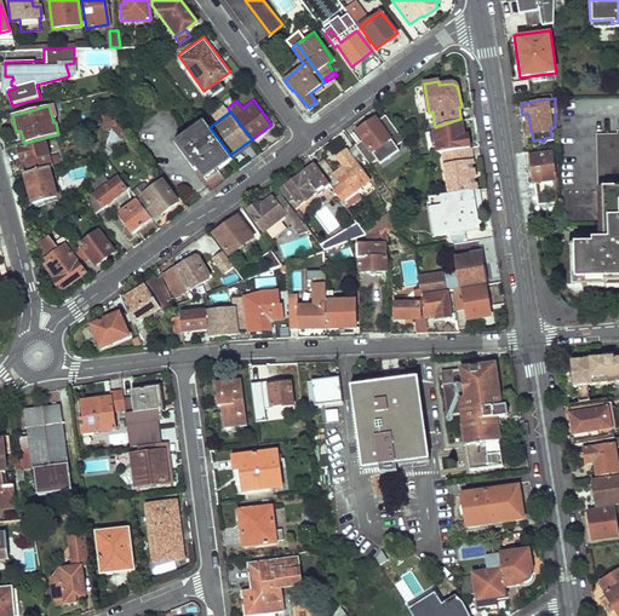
[(365,156),(370,162),(377,156),(379,161),(400,147),(396,143),(403,137),(385,111),(379,116),(376,111),(354,127),(361,137),(355,142),(365,156)]
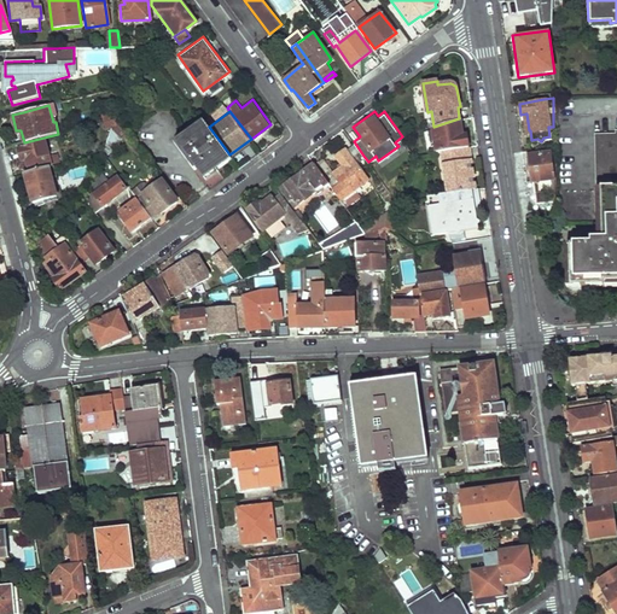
[(203,118),(176,138),(205,176),(232,157),(230,155),(209,127),(203,118)]
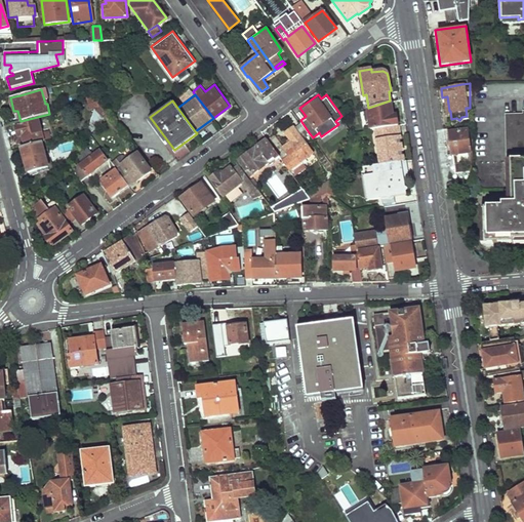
[(367,109),(371,129),(386,127),(398,125),(396,115),(394,115),(391,101),(390,101),(368,108),(367,109)]
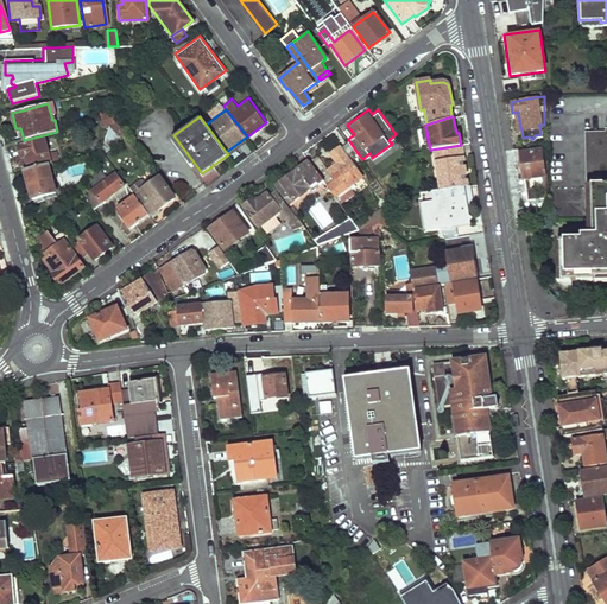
[(580,242),(558,242),(560,285),(594,284),(594,280),(606,280),(606,125),(605,126),(605,128),(583,129),(586,186),(590,186),(592,237),(580,239),(580,242)]
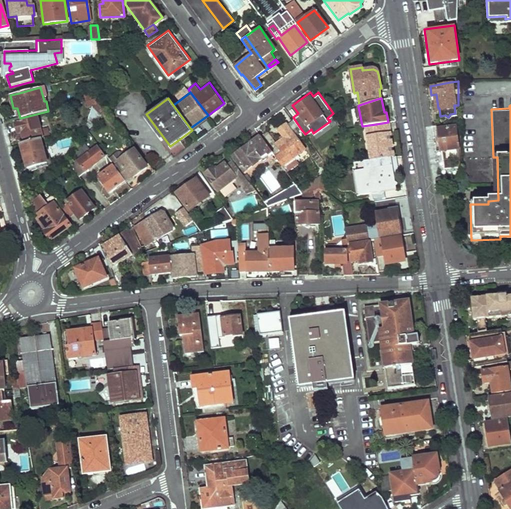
[(273,152),(282,164),(295,155),(307,147),(296,132),(301,129),(293,117),(287,121),(286,119),(276,126),(282,135),(275,139),(268,129),(260,134),(272,150),(273,152)]
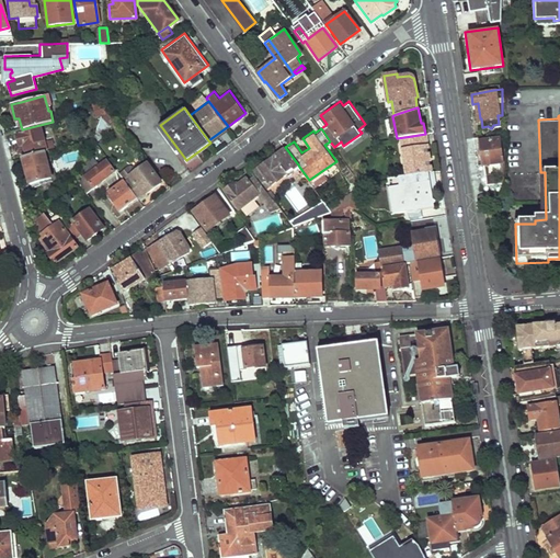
[(23,146),(26,158),(44,154),(47,152),(41,131),(16,136),(19,147),(23,146)]
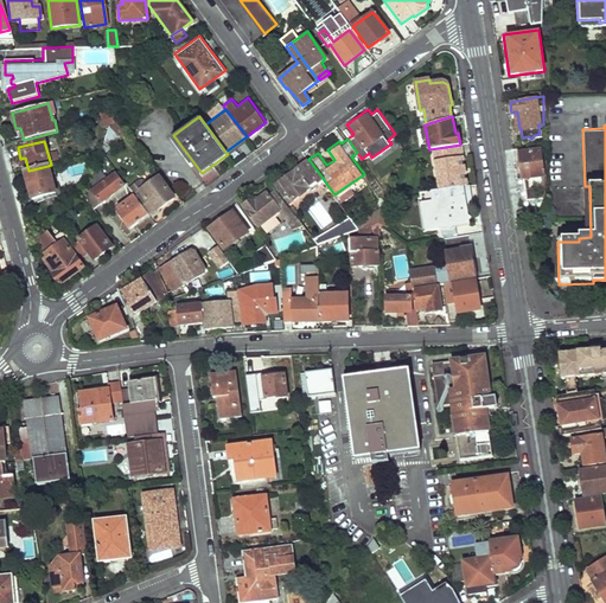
[(437,162),(440,187),(466,184),(460,145),(446,147),(447,160),(437,162)]
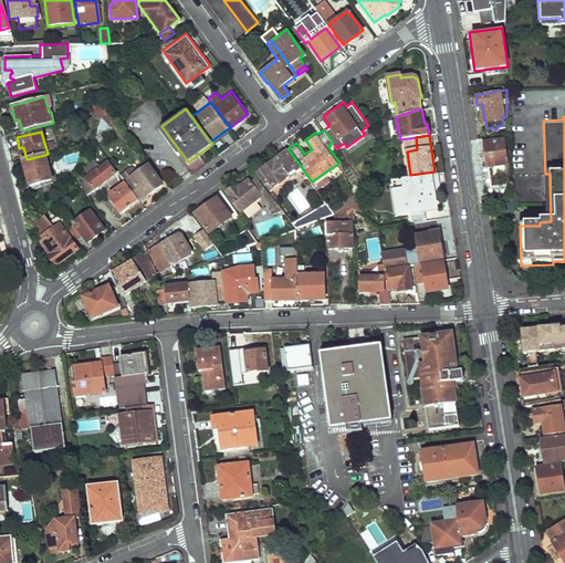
[(506,159),(502,138),(482,142),(485,166),(487,166),(490,187),(505,185),(506,159)]
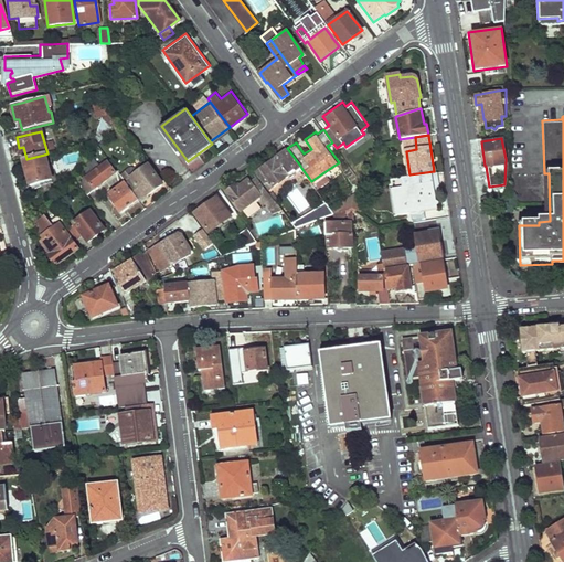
[(285,146),(254,169),(268,189),(293,171),(300,166),(287,148),(285,146)]
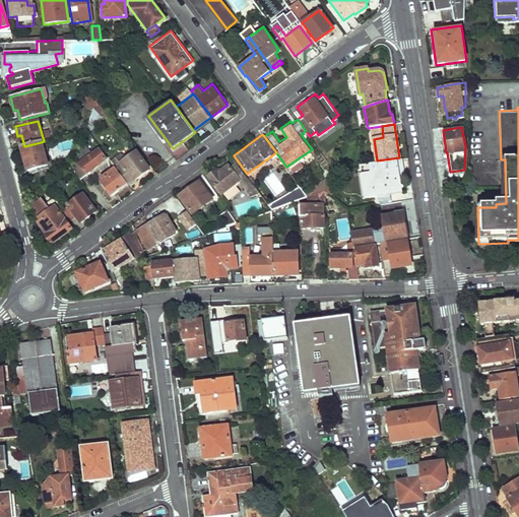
[(73,169),(83,182),(89,177),(87,173),(106,158),(99,149),(92,152),(83,141),(73,169)]
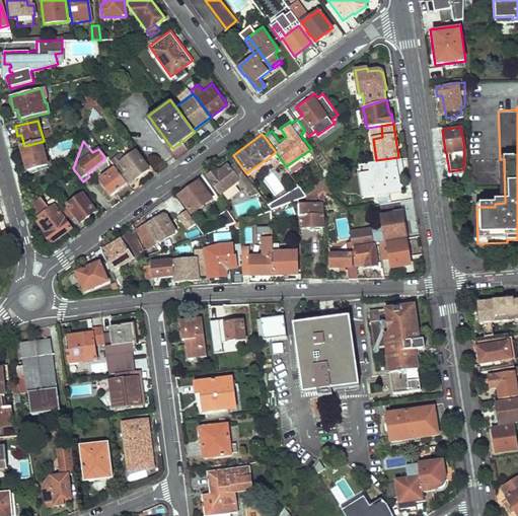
[(20,147),(28,171),(48,165),(41,142),(24,146),(20,147)]
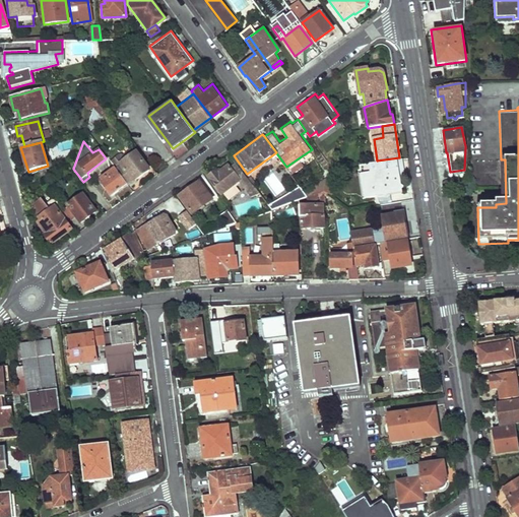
[(124,156),(126,159),(136,152),(133,149),(124,156)]
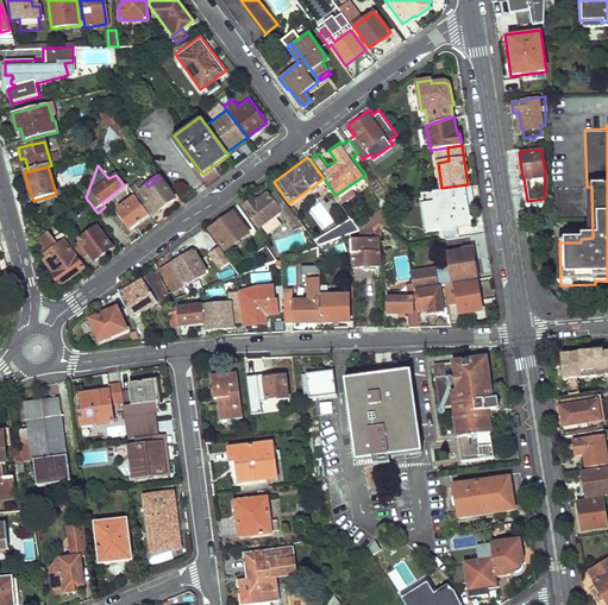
[(149,214),(150,215),(174,197),(160,178),(148,187),(145,183),(142,182),(131,189),(138,197),(149,214)]
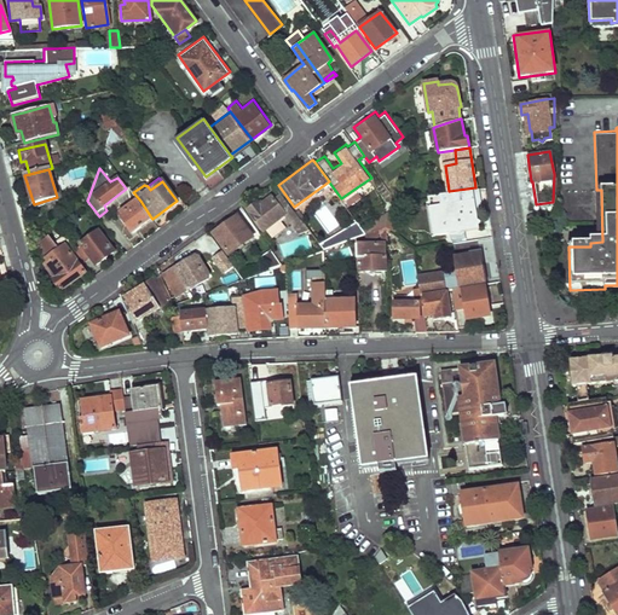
[(364,198),(357,187),(341,198),(350,209),(364,198)]
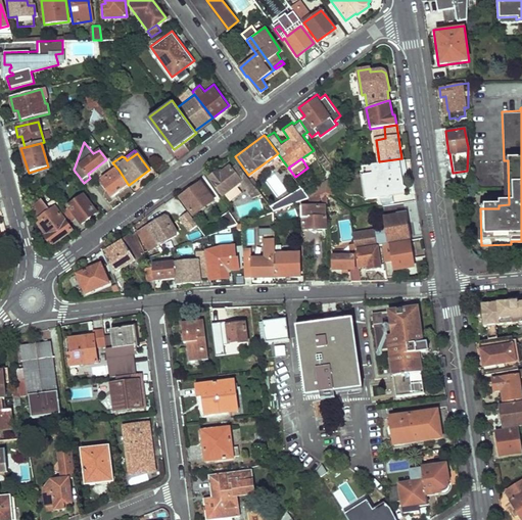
[(218,166),(207,175),(222,194),(239,181),(251,195),(261,192),(237,160),(232,164),(229,161),(220,169),(218,166)]
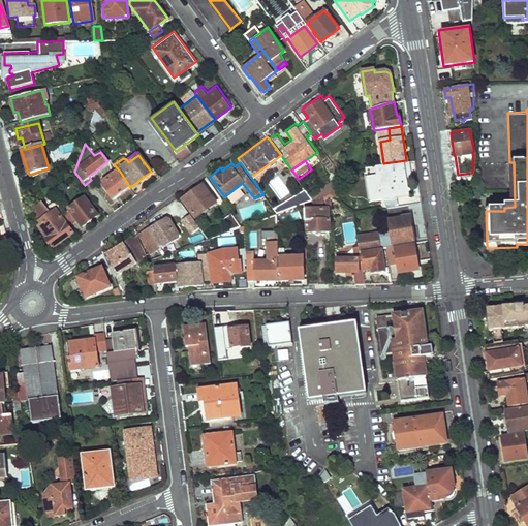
[(368,167),(374,203),(410,196),(407,181),(413,180),(411,171),(406,172),(404,162),(368,167)]
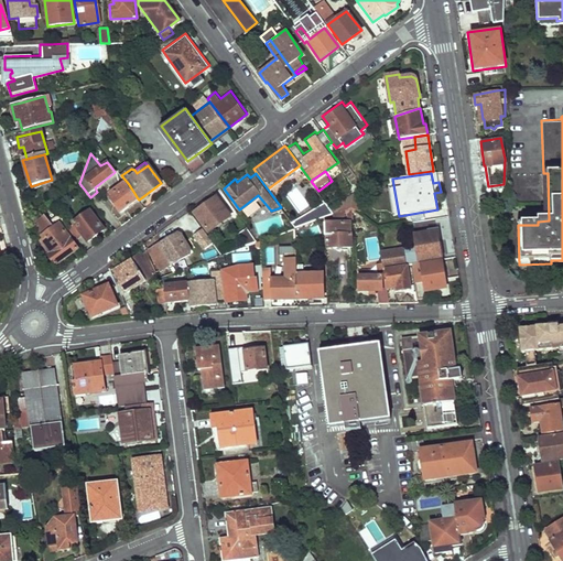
[(128,183),(111,196),(121,211),(138,198),(128,183)]
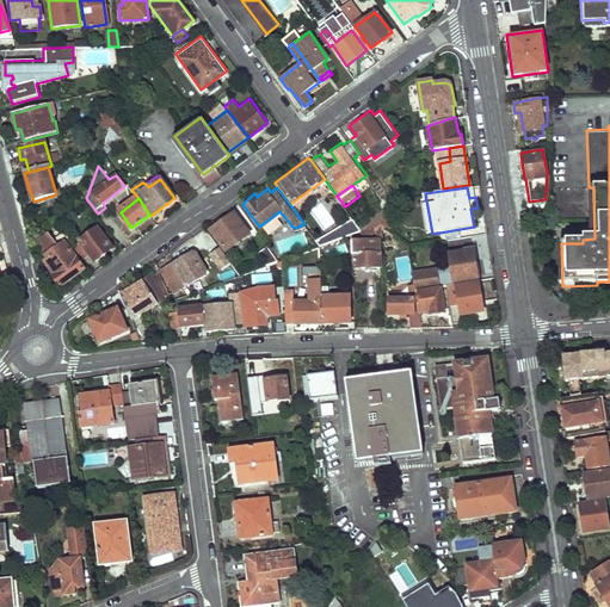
[(386,206),(383,205),(356,222),(361,228),(380,222),(382,215),(384,209),(386,206)]
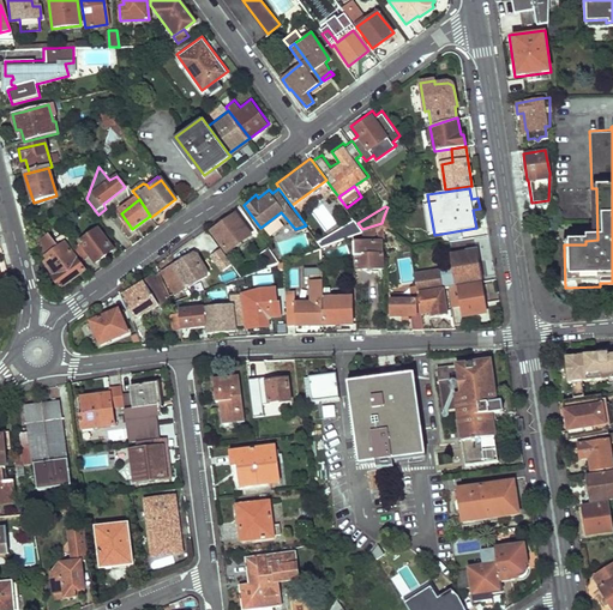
[(208,228),(226,252),(253,231),(235,209),(208,228)]
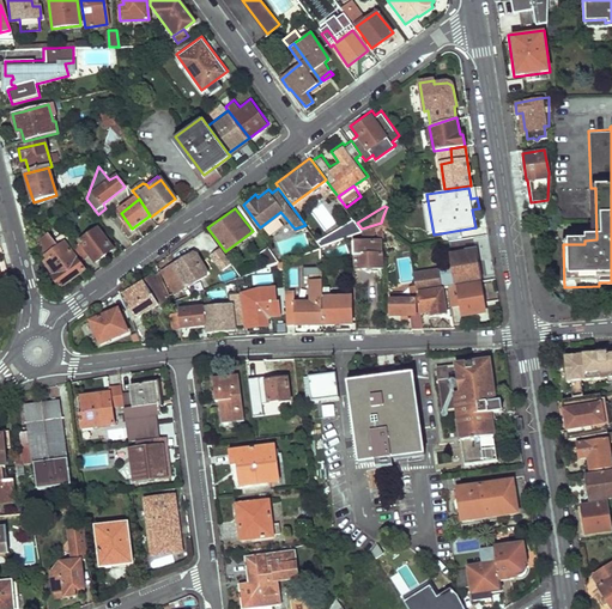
[(393,219),(383,215),(381,223),(391,226),(393,219)]
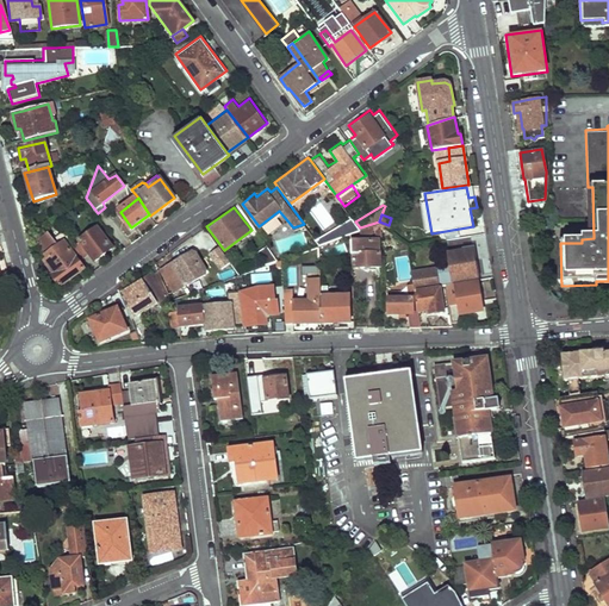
[(267,231),(280,222),(275,216),(262,225),(267,231)]
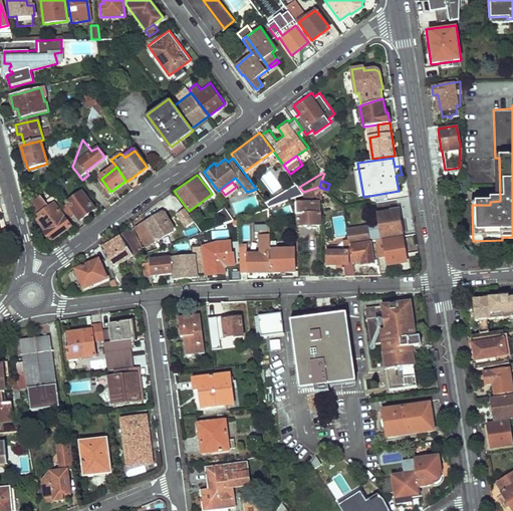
[(299,187),(295,182),(264,200),(268,205),(303,192),(299,187)]
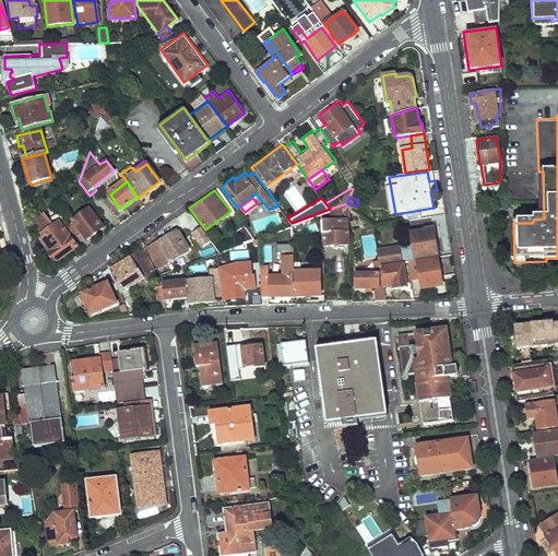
[(330,209),(330,216),(348,215),(347,203),(330,209)]
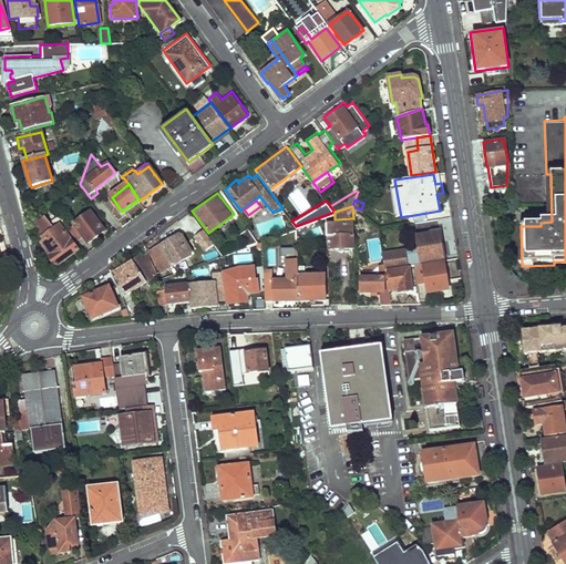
[(70,228),(78,241),(83,237),(89,243),(103,232),(90,213),(73,224),(74,225),(70,228)]
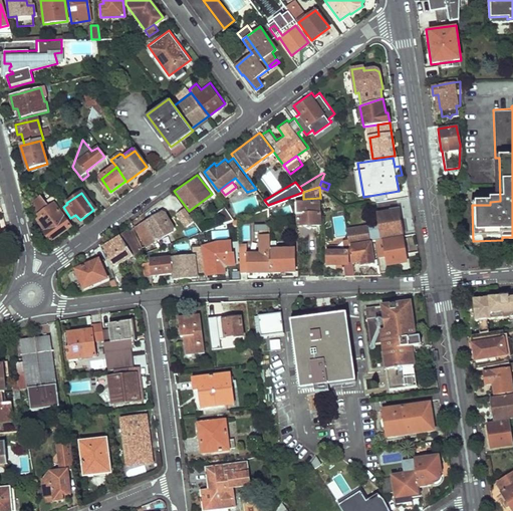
[(37,220),(45,231),(43,233),(50,242),(70,227),(55,207),(58,206),(57,204),(54,196),(43,203),(41,199),(31,206),(40,218),(37,220)]
